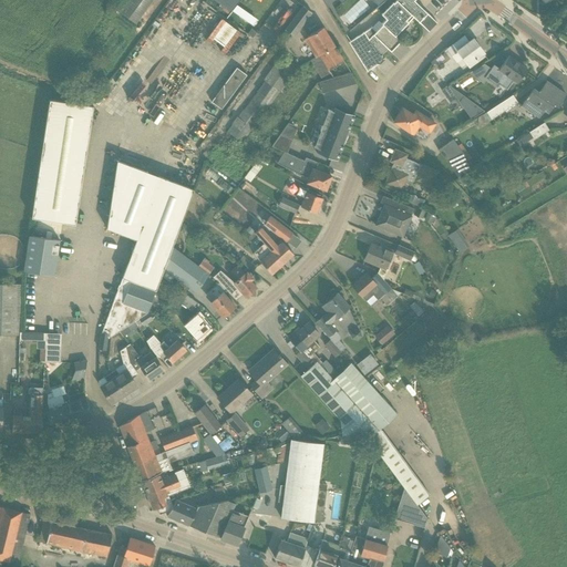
[(122,0),(115,10),(135,24),(153,0),(122,0)]
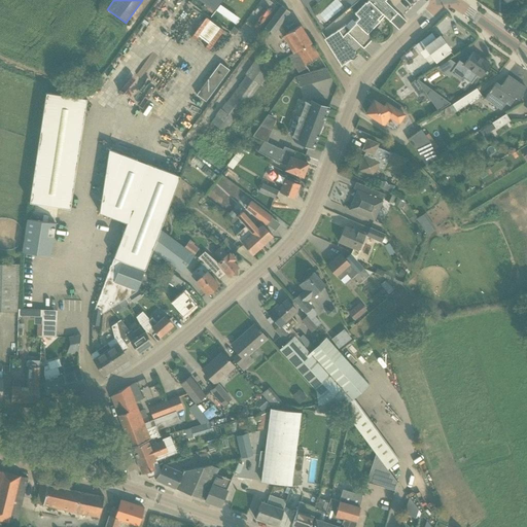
[(197,0),(213,11),(221,0),(197,0)]
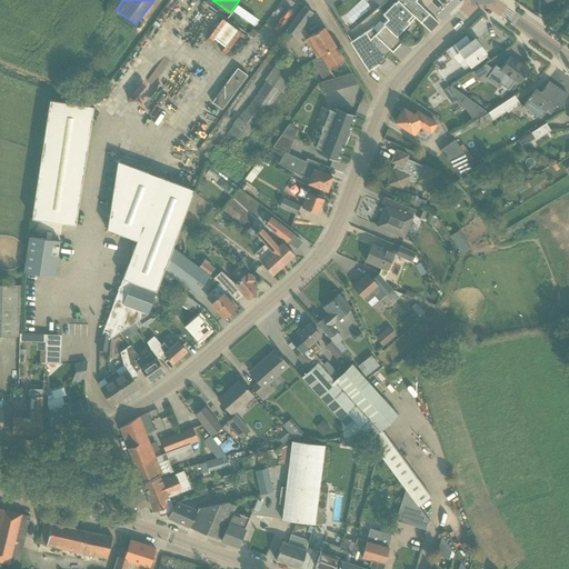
[(351,41),(349,42),(368,71),(379,65),(375,58),(380,53),(381,57),(389,49),(392,52),(401,42),(402,42),(396,37),(405,27),(415,17),(418,21),(430,32),(438,23),(416,1),(416,0),(397,0),(395,2),(393,1),(392,3),(388,0),(387,0),(387,1),(378,8),(383,16),(388,20),(383,26),(378,32),(373,28),(359,37),(351,41)]
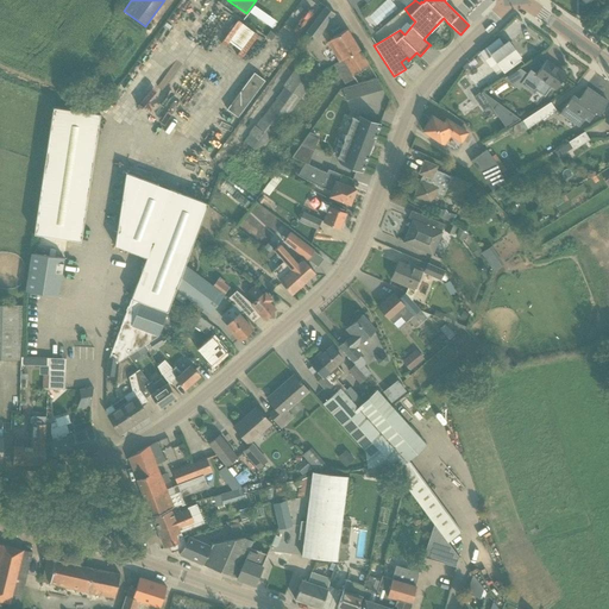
[(325,7),(307,32),(316,39),(334,14),(325,7)]
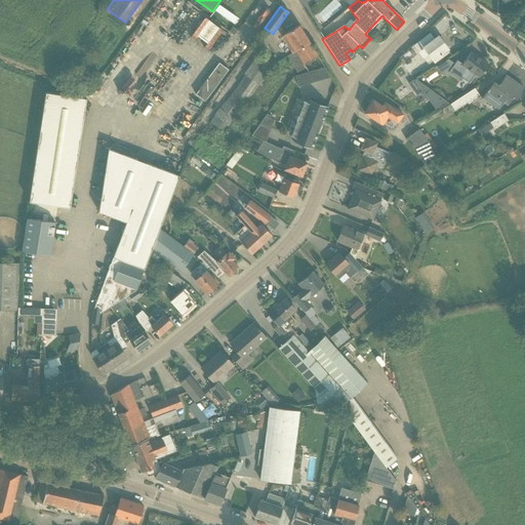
[(204,48),(207,50),(223,31),(205,17),(190,38),(194,41),(197,37),(207,43),(204,48)]
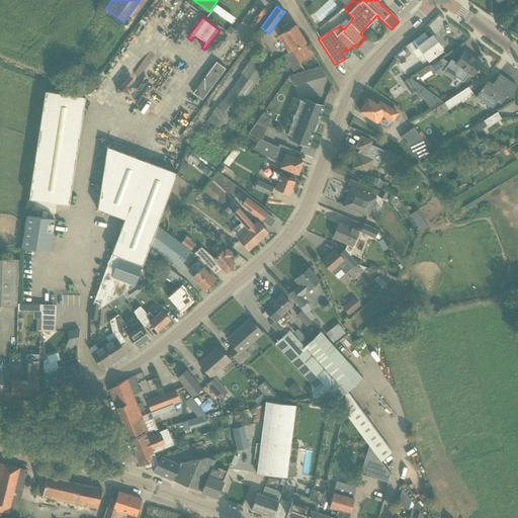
[(314,56),(294,25),(280,34),(281,34),(277,36),(287,53),(282,56),(292,72),(301,68),(299,64),(314,56)]
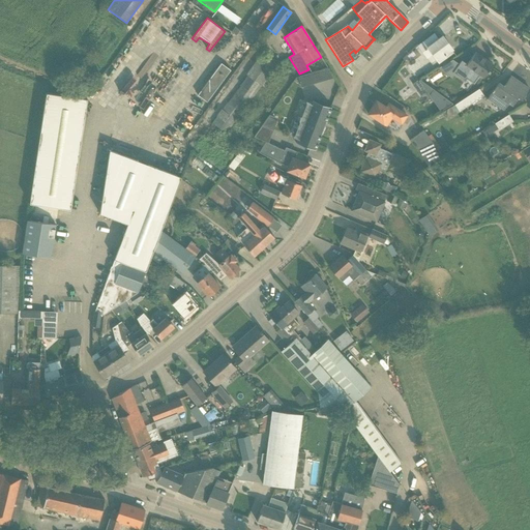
[(230,45),(237,41),(232,32),(225,35),(230,45)]
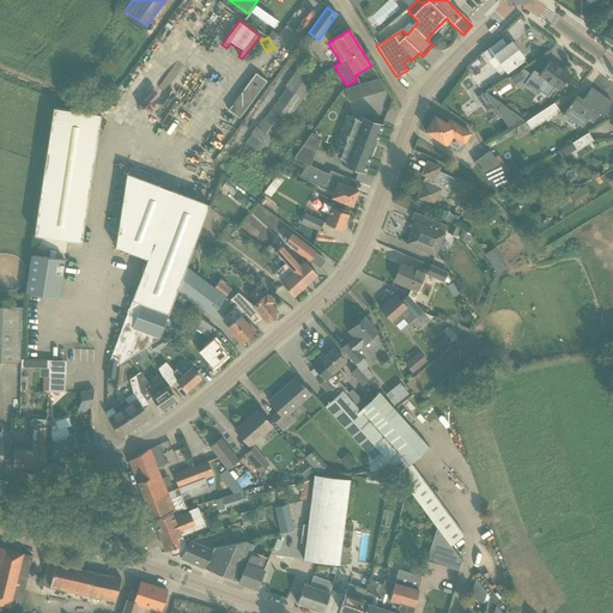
[(502,40),(483,54),(499,76),(504,72),(507,74),(515,67),(516,68),(525,62),(521,59),(522,58),(511,42),(505,46),(502,40)]
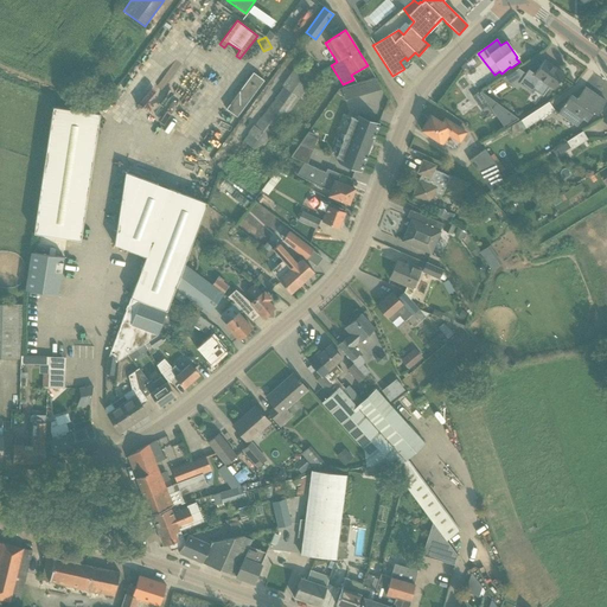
[(564,74),(544,59),(534,74),(528,69),(524,74),(518,69),(502,78),(517,90),(519,85),(531,94),(534,91),(542,97),(549,88),(553,90),(557,83),(558,84),(560,82),(560,81),(564,74)]
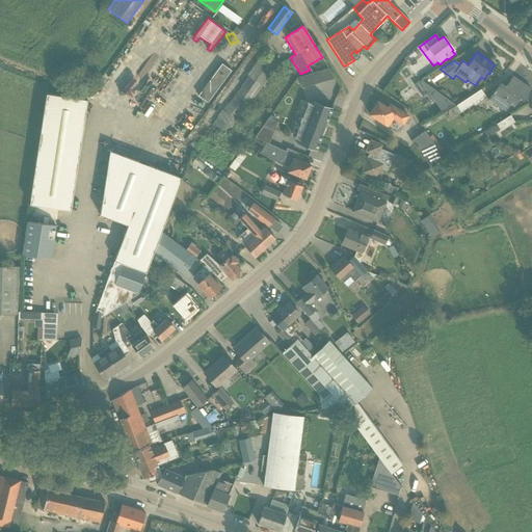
[(212,125),(227,135),(262,86),(265,89),(268,86),(265,84),(277,67),(262,55),(246,75),(247,76),(222,110),(221,110),(216,116),(217,117),(212,125)]
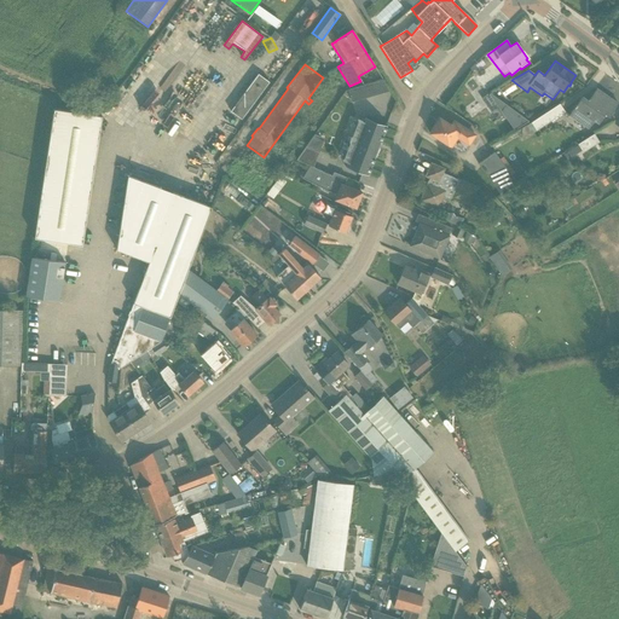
[(472,86),(485,77),(479,68),(466,76),(472,86)]
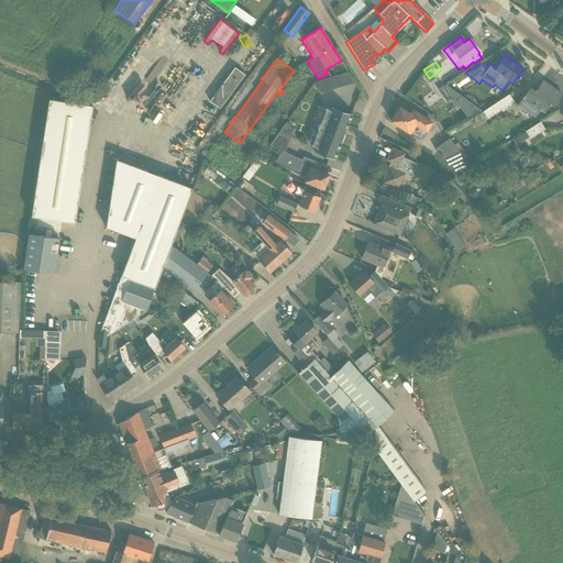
[(219,109),(244,75),(234,67),(209,101),(219,109)]
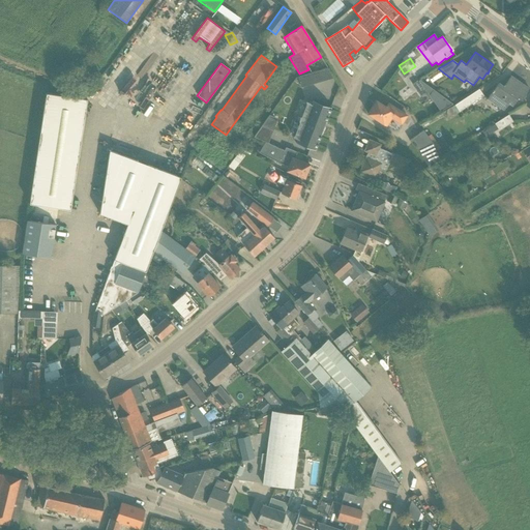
[(332,78),(327,68),(297,77),(300,87),(332,78)]
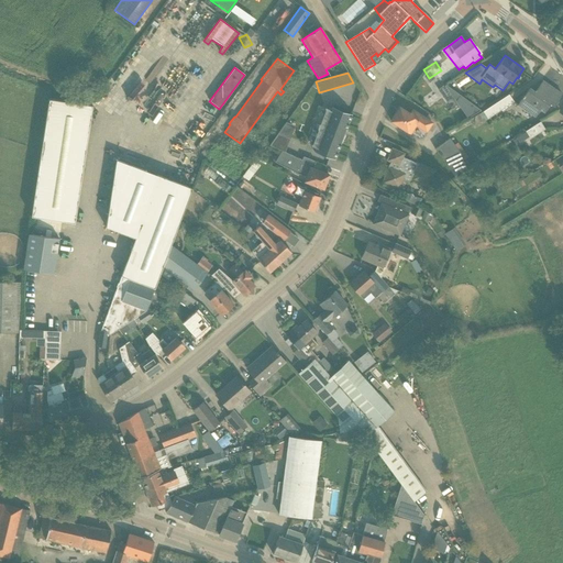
[(529,88),(517,106),(534,118),(540,111),(543,113),(550,105),(553,107),(562,95),(542,81),(534,91),(529,88)]
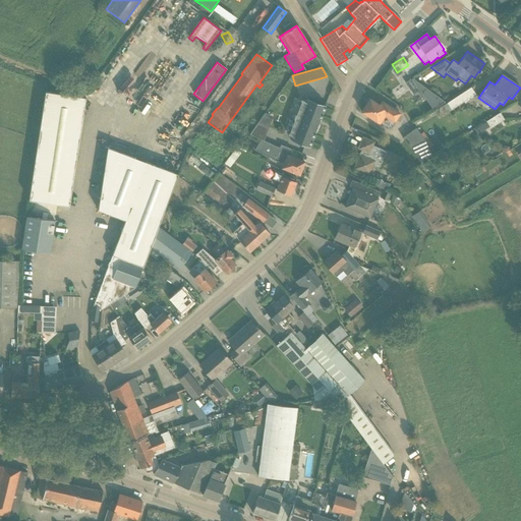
[(410,98),(414,103),(418,101),(420,103),(423,101),(422,98),(410,79),(405,83),(413,96),(410,98)]
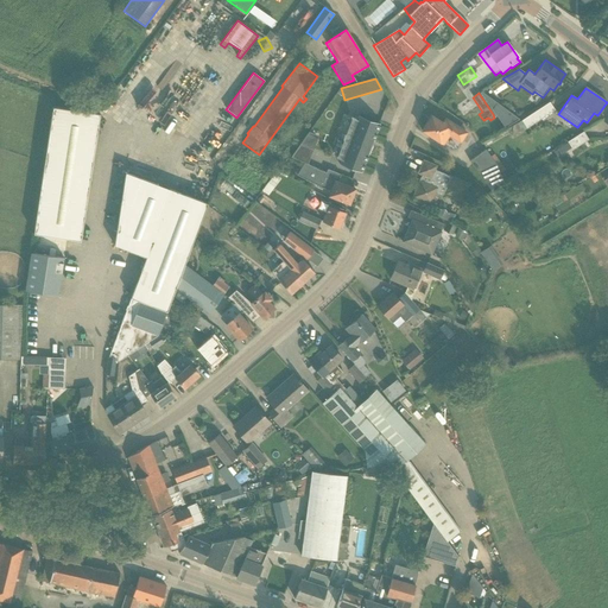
[(524,131),(555,111),(550,102),(506,130),(511,139),(525,132),(524,131)]
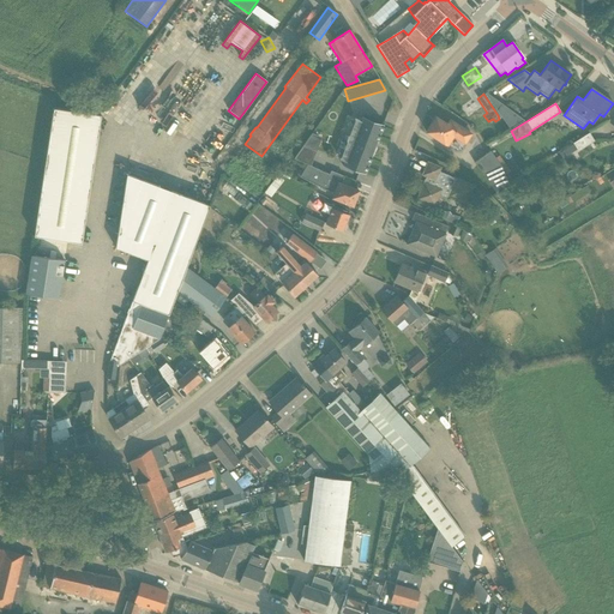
[(53,108),(34,236),(80,244),(101,115),(53,108)]
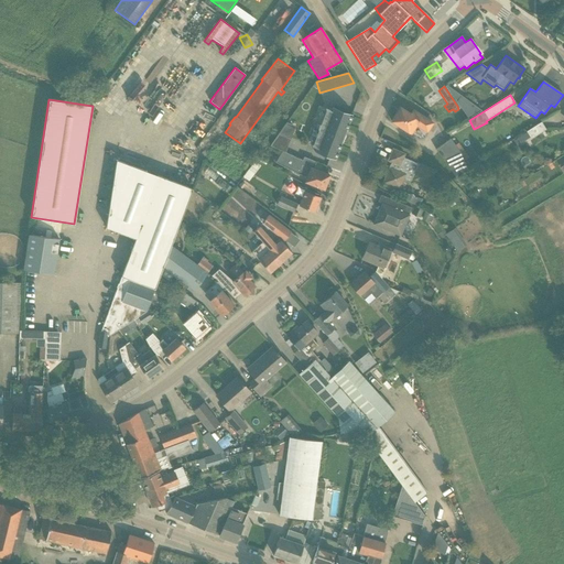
[(320,125),(311,147),(316,149),(315,152),(335,161),(336,159),(337,159),(338,154),(337,154),(339,150),(342,147),(340,145),(347,129),(348,130),(349,126),(348,126),(350,121),(353,118),(351,117),(353,115),(332,107),(331,111),(325,109),(322,120),(320,119),(317,125),(320,125)]
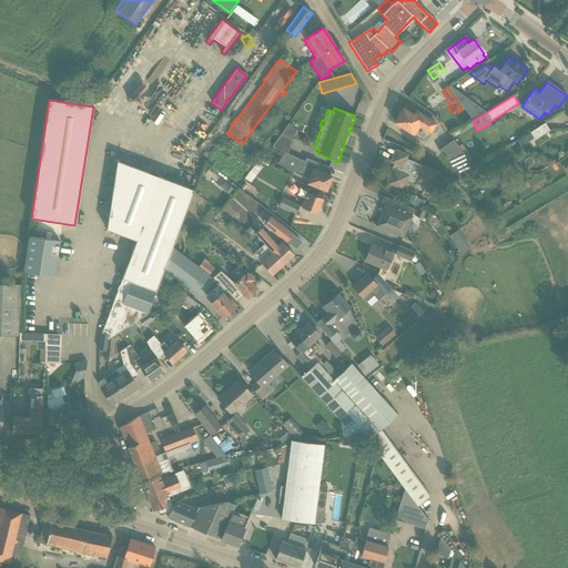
[(394,122),(403,128),(411,132),(414,134),(419,127),(429,133),(435,123),(425,117),(416,111),(414,114),(403,108),(394,122)]
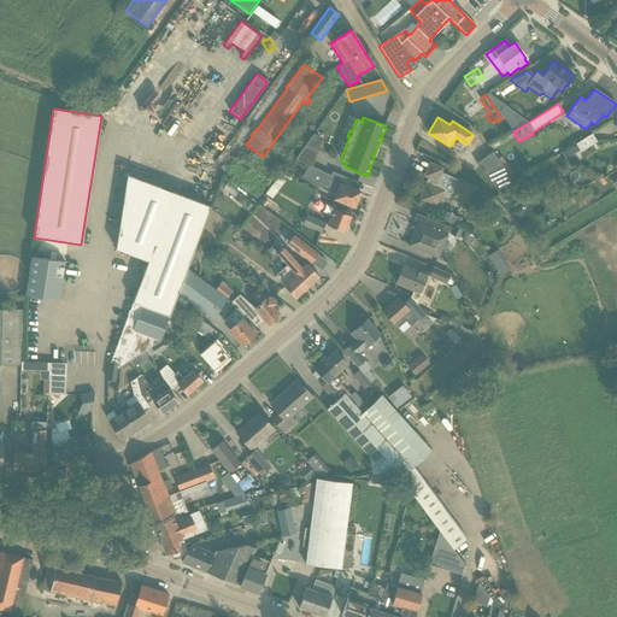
[(312,134),(303,148),(317,153),(323,137),(312,134)]
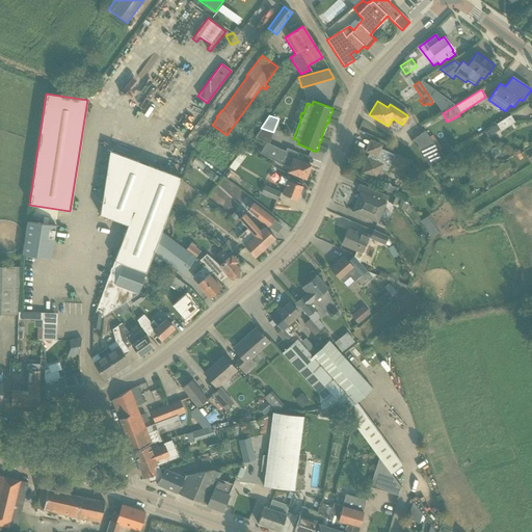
[(510,115),(497,124),(501,131),(514,123),(510,115)]
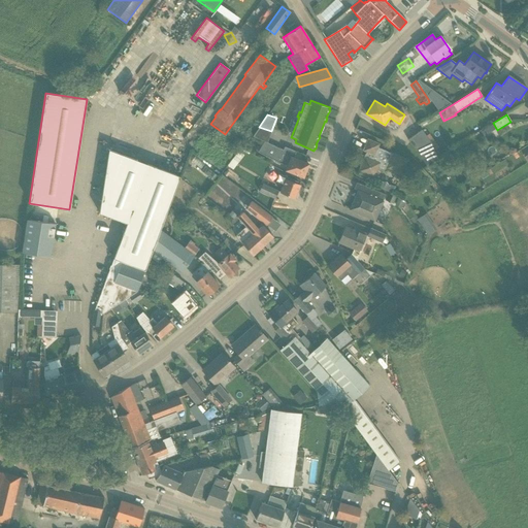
[(266,142),(271,131),(259,127),(253,137),(264,141),(266,142)]
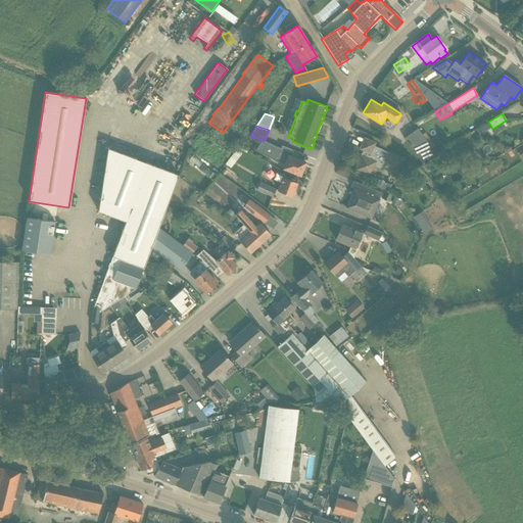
[(418,129),(403,139),(422,163),(435,153),(432,148),(422,135),(418,129)]
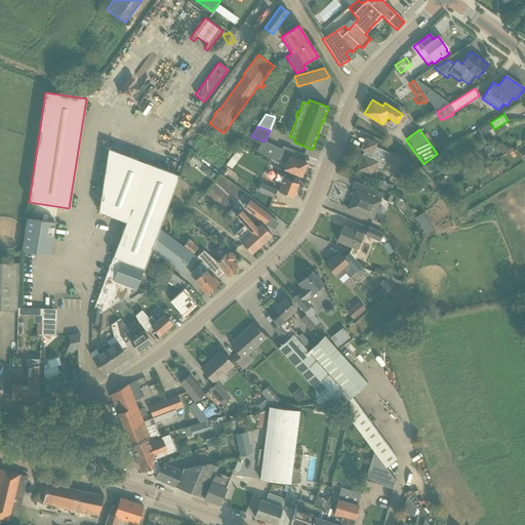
[(423,135),(434,149),(436,147),(426,133),(423,135)]
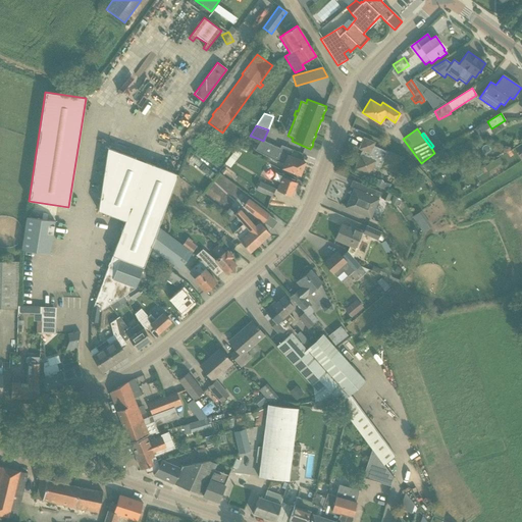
[(354,169),(364,173),(369,175),(372,167),(380,170),(382,166),(397,172),(403,158),(387,152),(372,146),(374,143),(363,138),(359,149),(362,150),(354,169)]
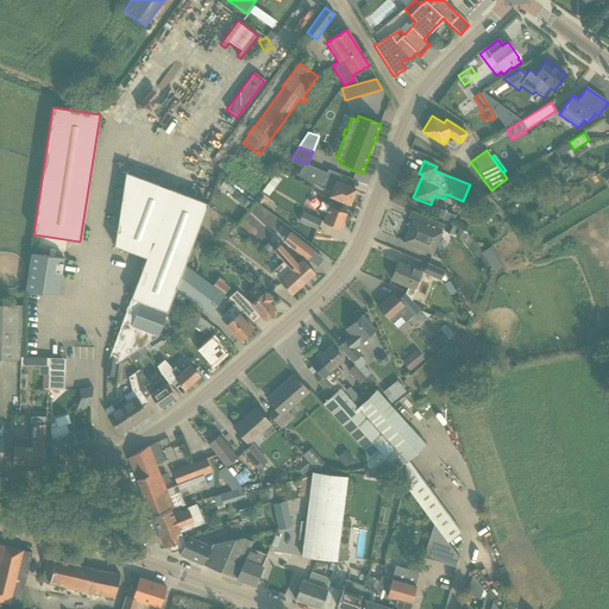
[(305,163),(297,176),(321,188),(331,192),(328,196),(350,205),(356,189),(338,182),(340,175),(328,170),(326,174),(307,164),(305,163)]
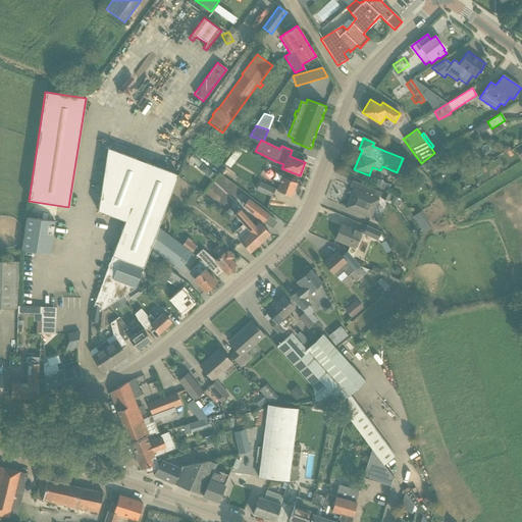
[(521,146),(511,153),(516,161),(521,157),(521,146)]
